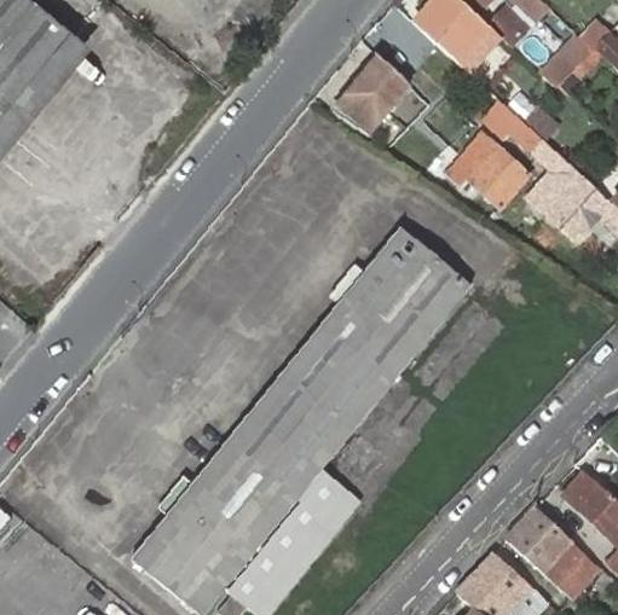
[(0,109),(69,27),(36,0),(0,0),(0,109)]
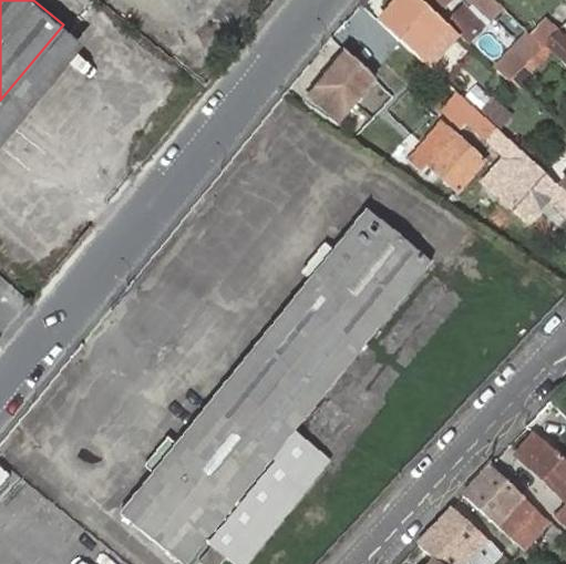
[(419,57),(448,23),(421,0),(394,0),(378,20),(388,29),(419,57)]
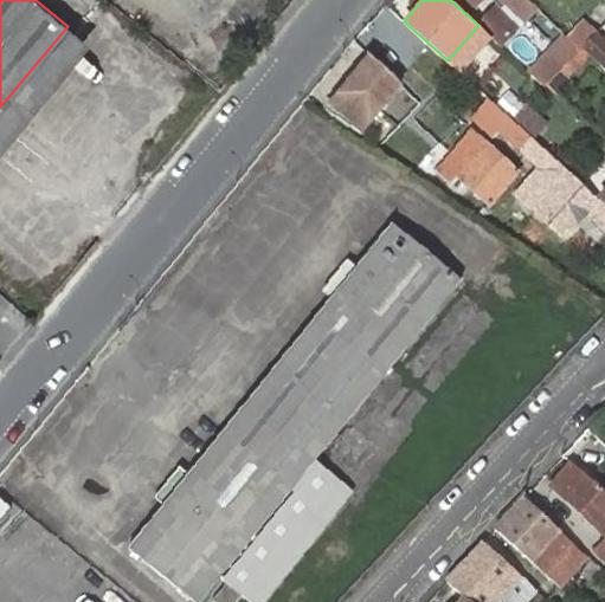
[(462,0),(471,8),(478,0),(508,0),(517,10),(527,0),(462,0)]
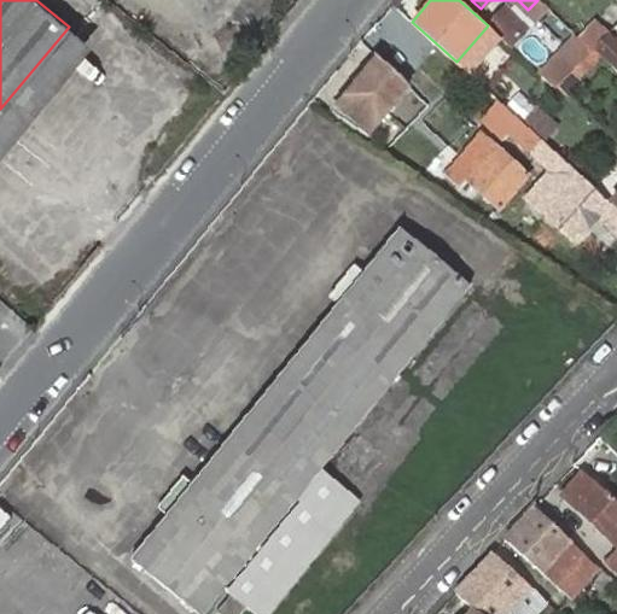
[(466,70),(499,35),(488,25),(457,62),(466,70)]
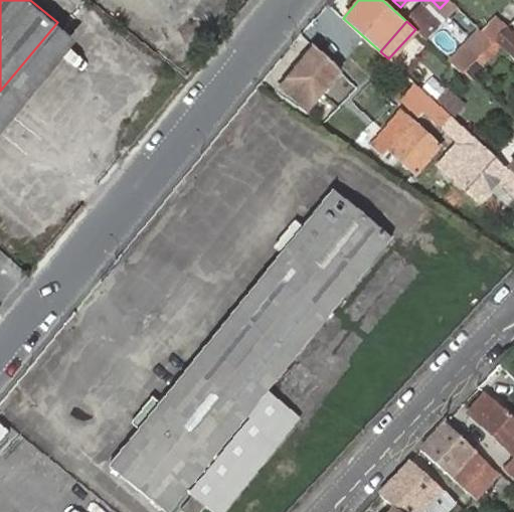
[(513,34),(504,25),(493,37),(491,39),(491,40),(500,47),(500,48),(513,60),(513,34)]
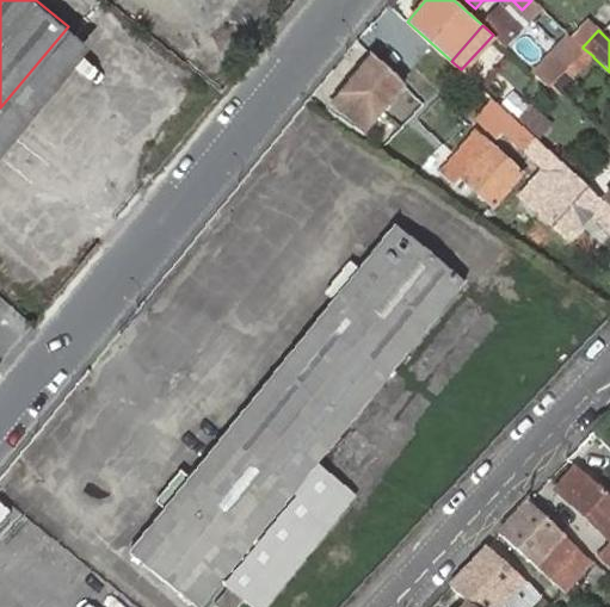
[(573,37),(561,50),(572,60),(583,48),(583,47),(573,37)]
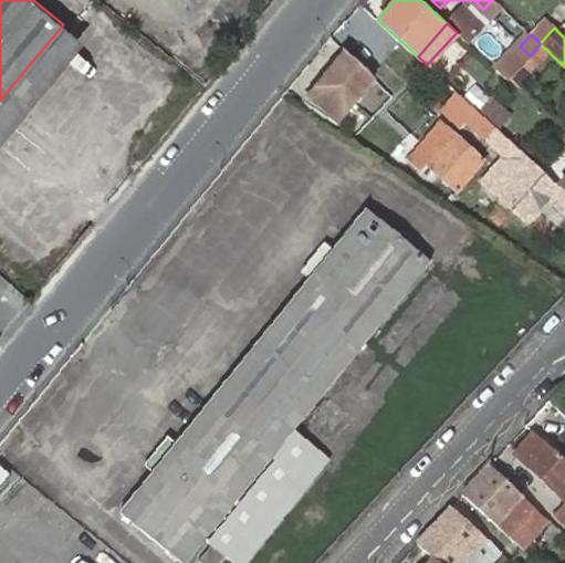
[(505,76),(508,79),(509,76),(529,56),(530,55),(520,47),(515,42),(493,65),(505,76)]
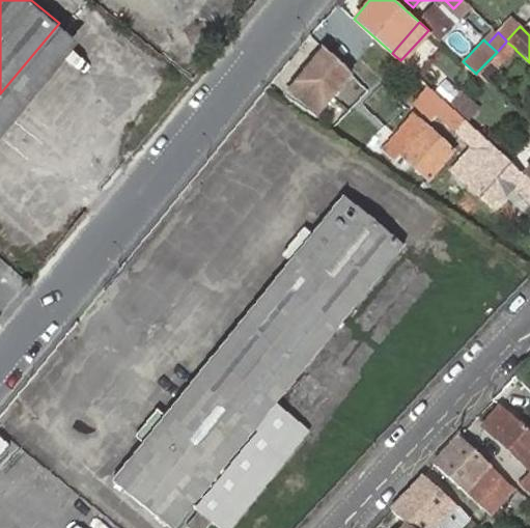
[(496,53),(504,61),(515,49),(506,42),(497,52),(496,53)]
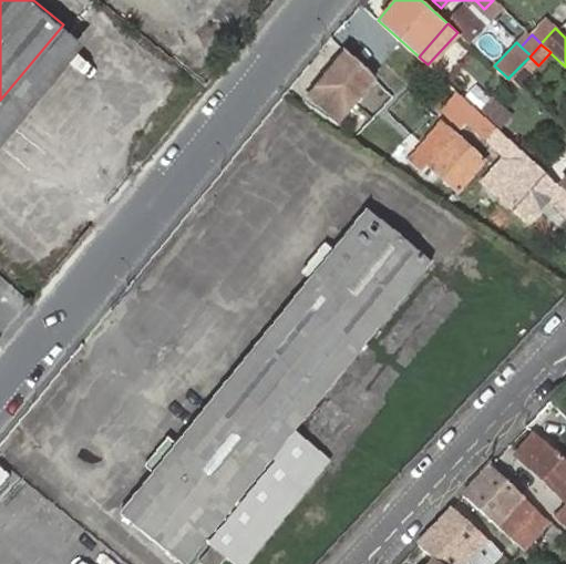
[(345,49),(306,96),(339,119),(374,77),(364,67),(345,49)]
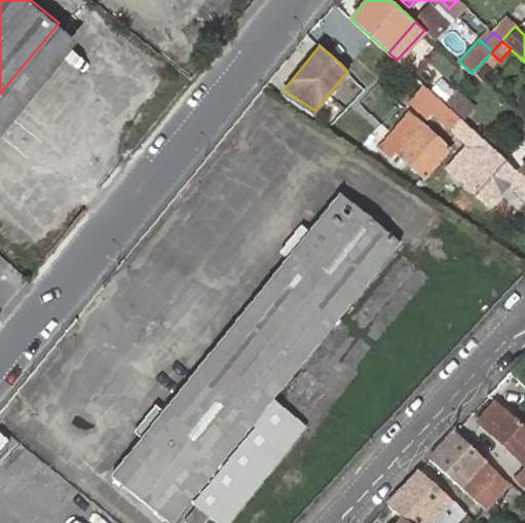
[(516,77),(522,82),(524,78),(524,70),(524,69),(516,77)]
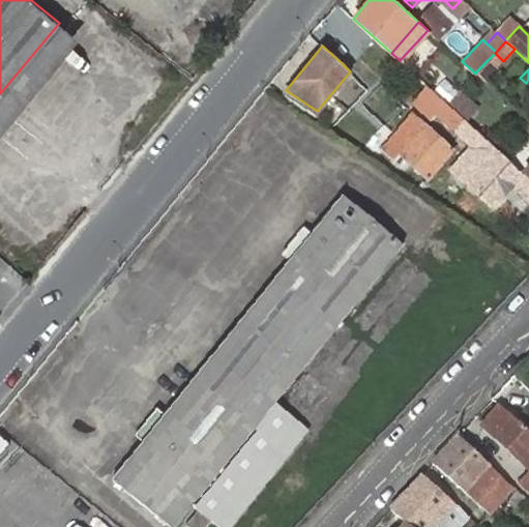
[(410,103),(425,115),(436,103),(441,97),(425,84),(410,103)]
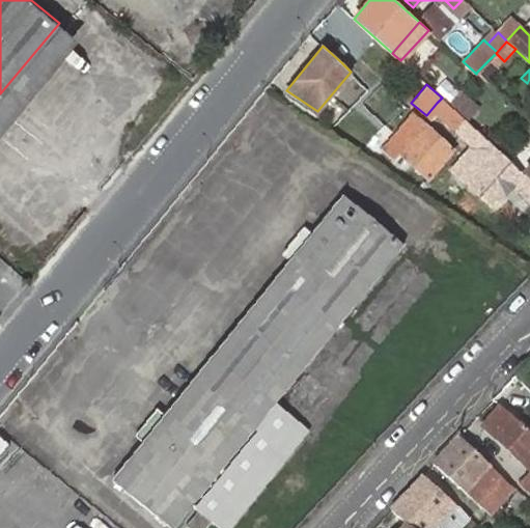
[(457,90),(447,103),(466,120),(476,107),(457,90)]
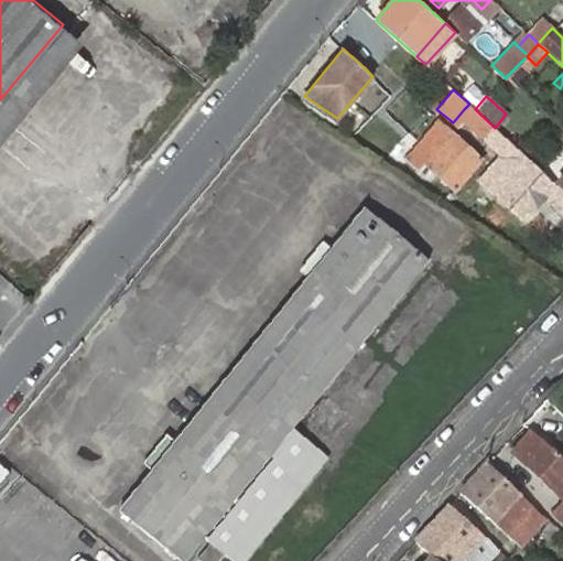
[(562,211),(562,190),(558,185),(553,182),(526,155),(495,128),(475,109),(469,104),(464,109),(468,114),(463,119),(513,165),(508,171),(498,162),(484,179),(494,187),(493,190),(524,218),(545,195),(562,211)]
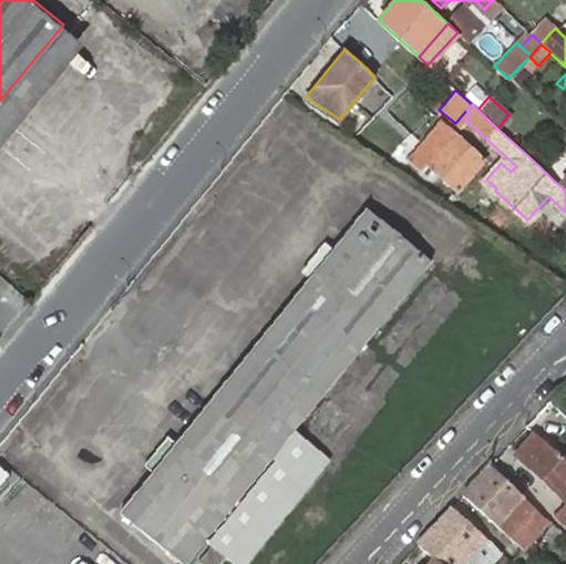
[(438,172),(456,190),(484,159),(440,120),(431,131),(444,142),(435,152),(423,141),(408,157),(421,168),(426,163),(438,172)]
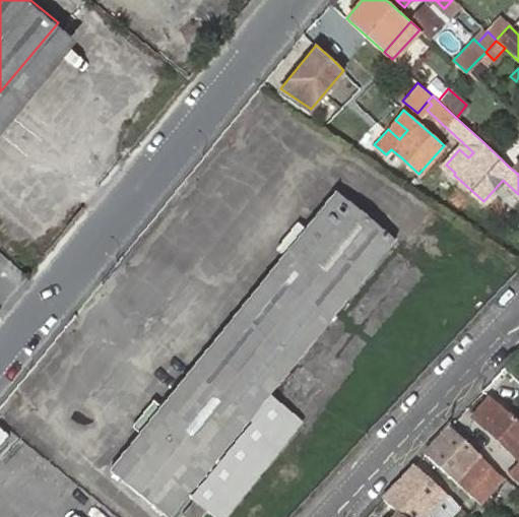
[(395,120),(388,129),(399,139),(407,130),(395,120)]
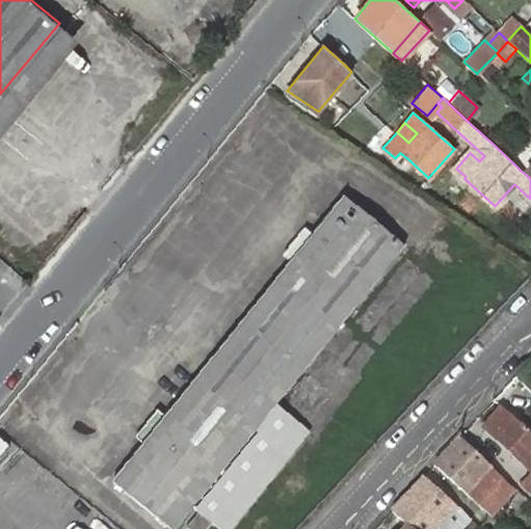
[(402,169),(410,161),(400,153),(395,158),(392,162),(402,169)]
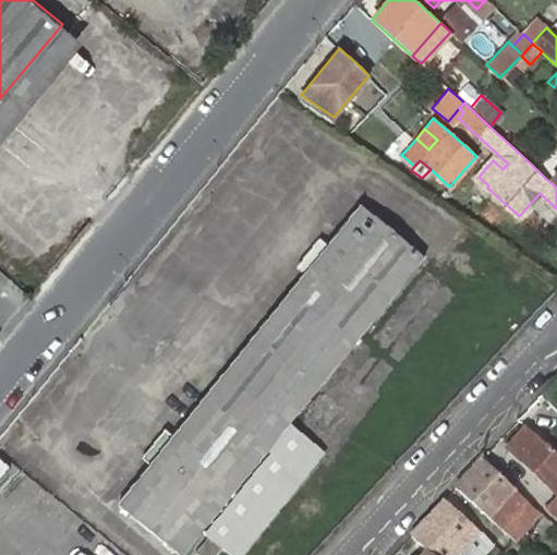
[(149,462),(118,503),(182,554),(425,255),(360,203),(173,434),(149,462)]
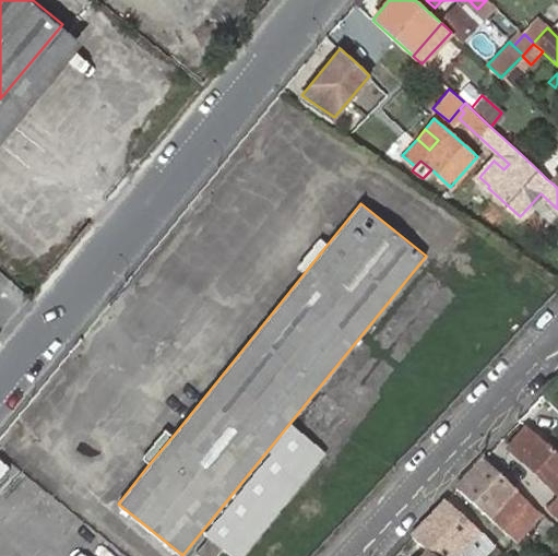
[(224,544),(238,555),(322,450),(293,426),(209,531),(210,532),(224,544)]
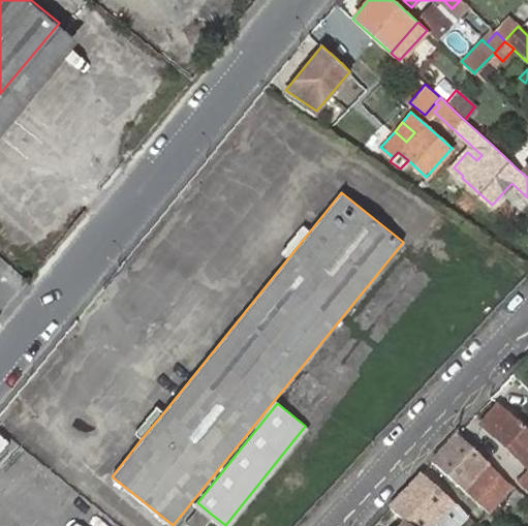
[(527,429),(499,403),(482,423),(496,435),(527,464),(527,467),(518,478),(527,487),(527,429)]
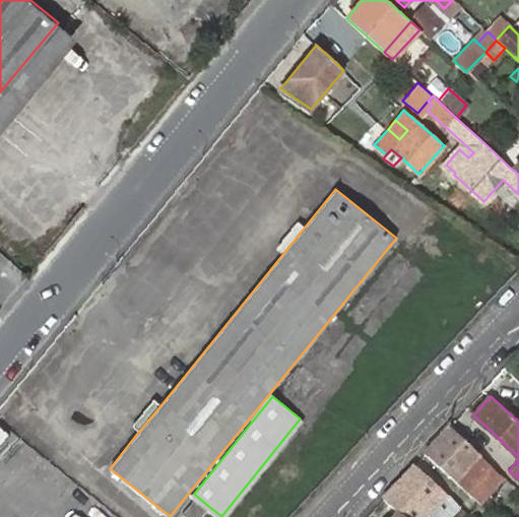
[(132,425),(139,431),(161,404),(153,398),(132,425)]
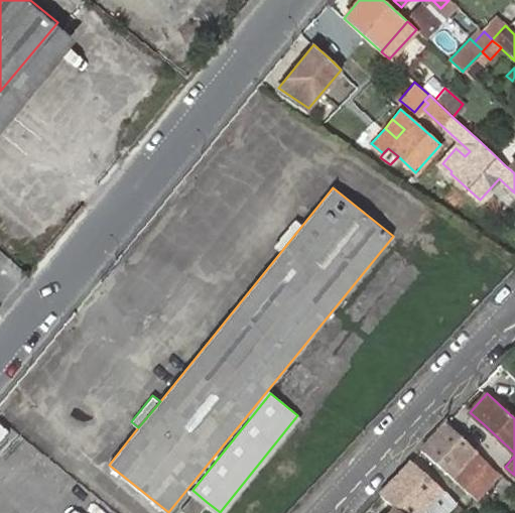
[(445,420),(420,447),(465,490),(477,495),(498,472),(475,449),(445,420)]
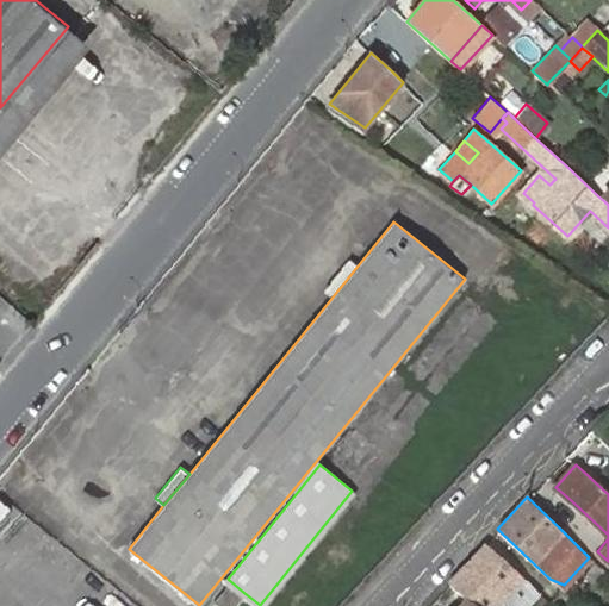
[(608,538),(608,535),(572,501),(559,516),(597,551),(608,538)]
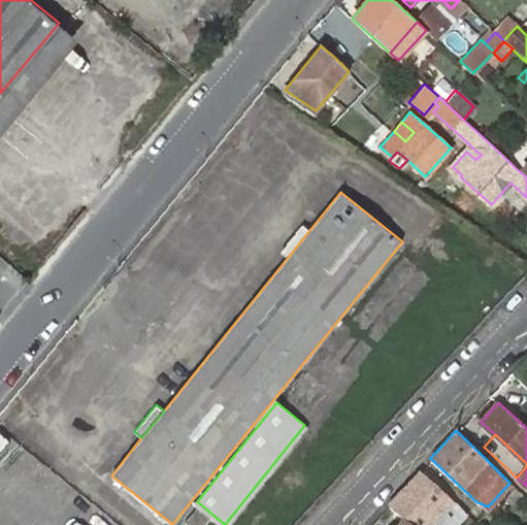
[(420,469),(389,503),(404,518),(406,520),(412,524),(428,524),(452,499),(420,469)]
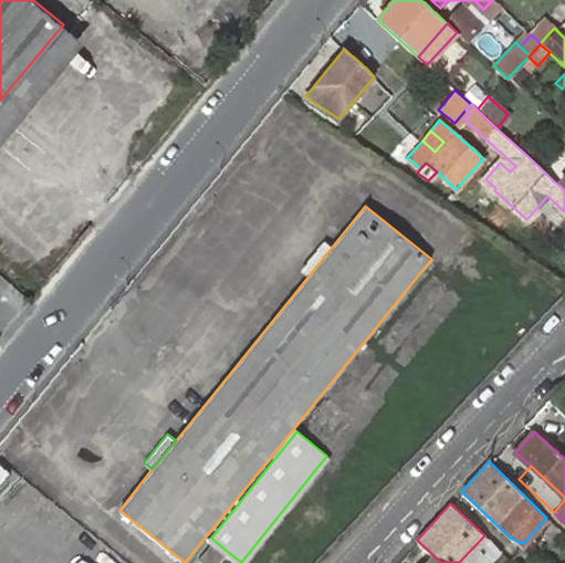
[(459,562),(480,562),(481,562),(490,541),(484,535),(459,562)]
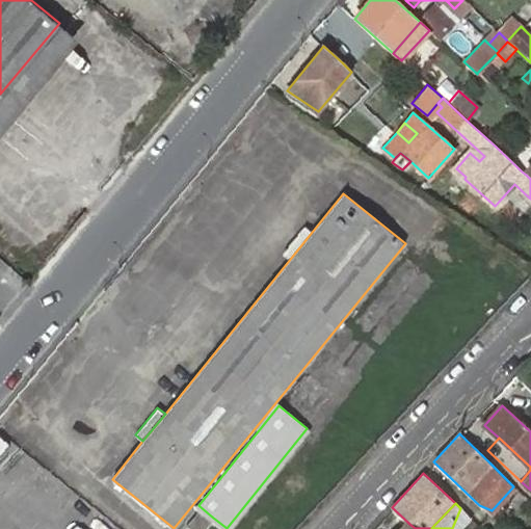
[(193,528),(204,528),(213,518),(200,506),(186,523),(193,528)]
